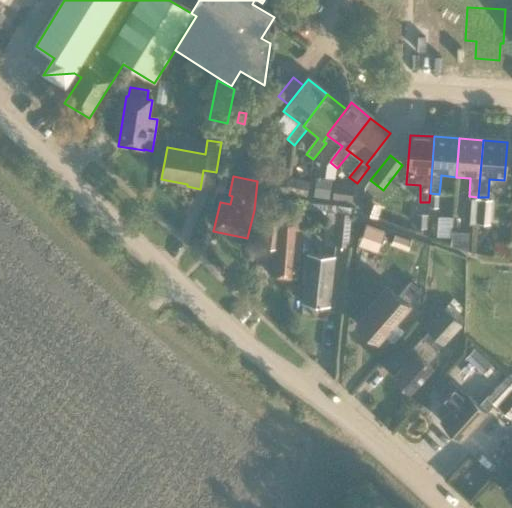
[(285,194),(287,181),(273,179),(271,193),(285,194)]
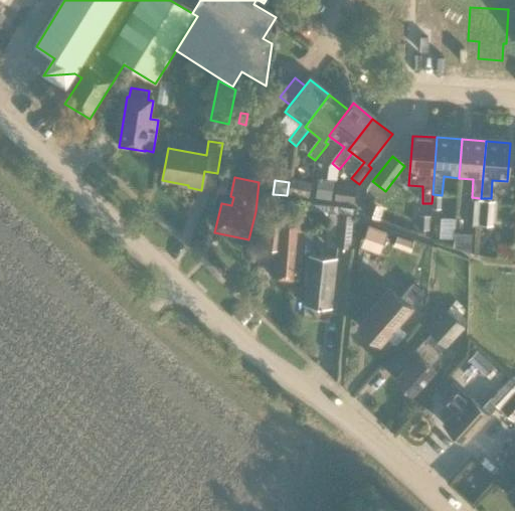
[(319,181),(316,199),(332,201),(335,183),(319,181)]
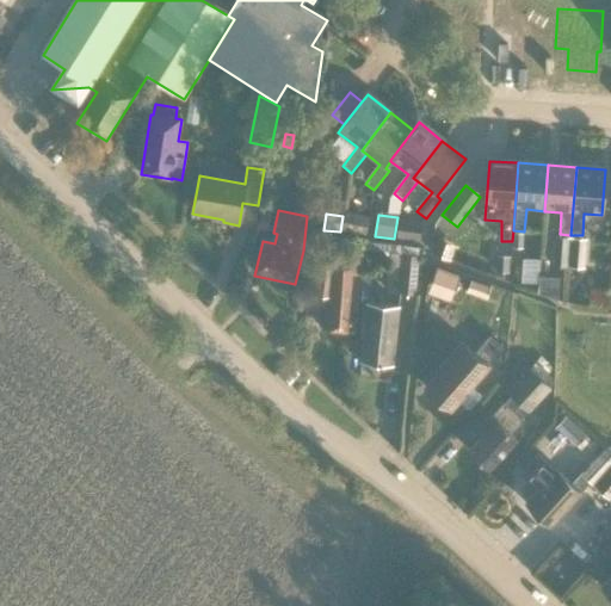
[(355,220),(351,233),(365,236),(369,222),(355,220)]
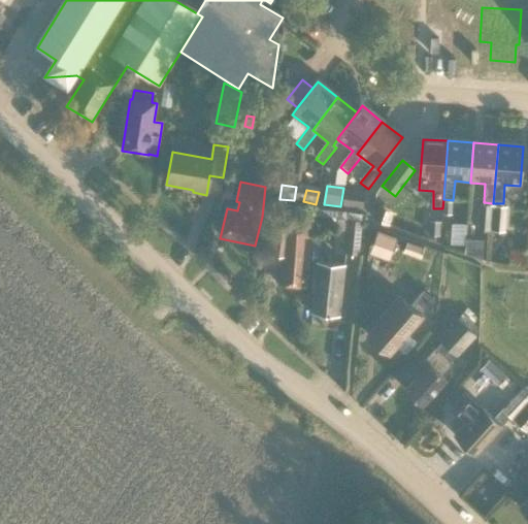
[(362,209),(364,195),(345,193),(343,207),(362,209)]
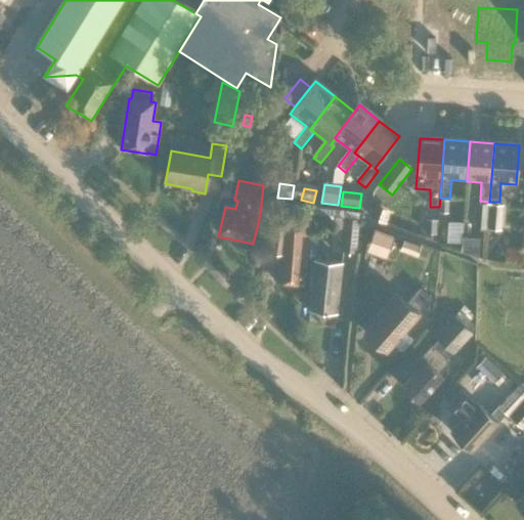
[(488,202),(480,201),(480,207),(476,206),(474,230),(486,231),(488,202)]
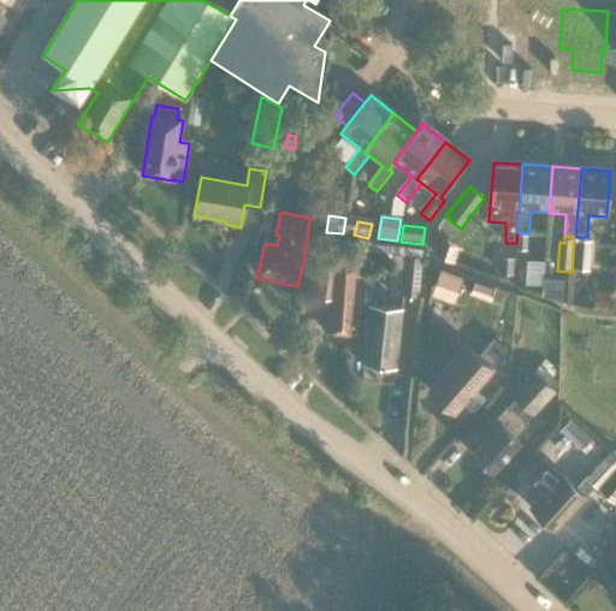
[(591,244),(586,244),(587,237),(585,237),(576,237),(574,272),(588,273),(591,244)]
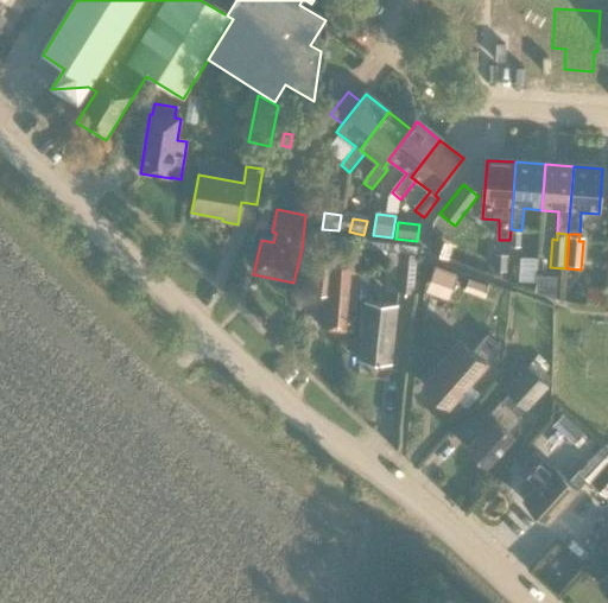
[(510,249),(519,249),(520,235),(511,235),(510,249)]
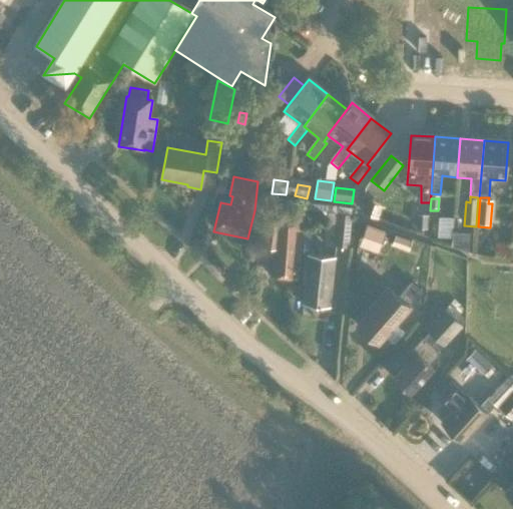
[(338,226),(336,247),(348,248),(351,216),(327,213),(326,225),(338,226)]
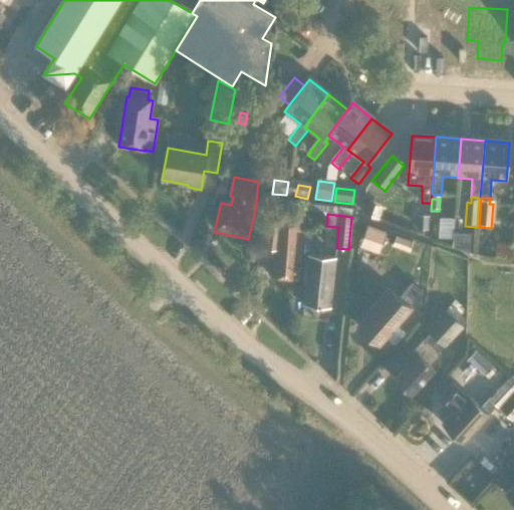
[(428,232),(429,218),(418,217),(417,231),(428,232)]
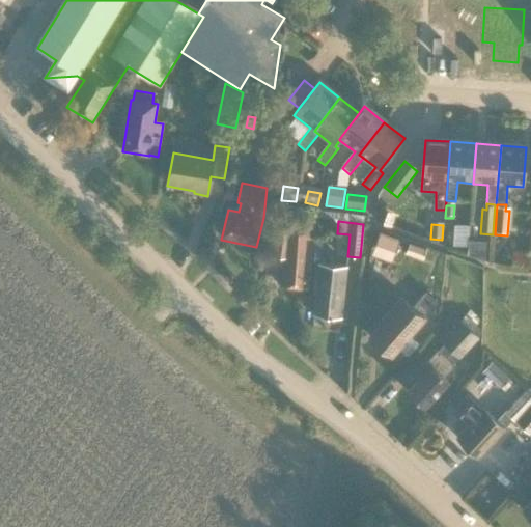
[(457,225),(455,245),(468,246),(469,226),(457,225)]
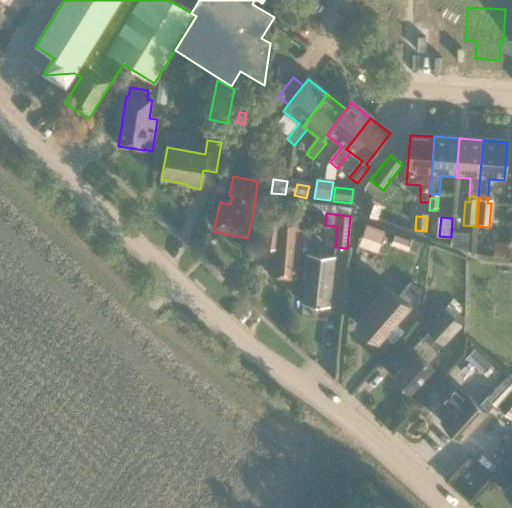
[(301,227),(287,225),(267,223),(263,248),(274,250),(272,260),(270,278),(297,280),(301,227)]
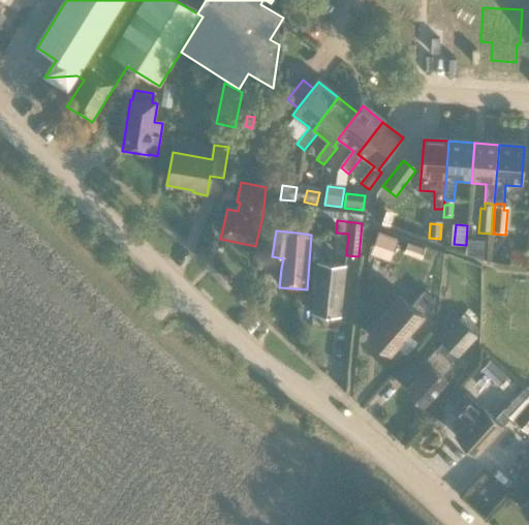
[(370,255),(391,263),(399,241),(378,234),(370,255)]
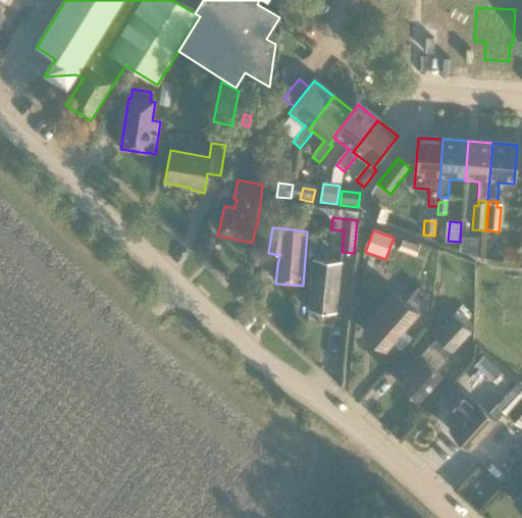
[(403,241),(399,252),(416,258),(420,247),(403,241)]
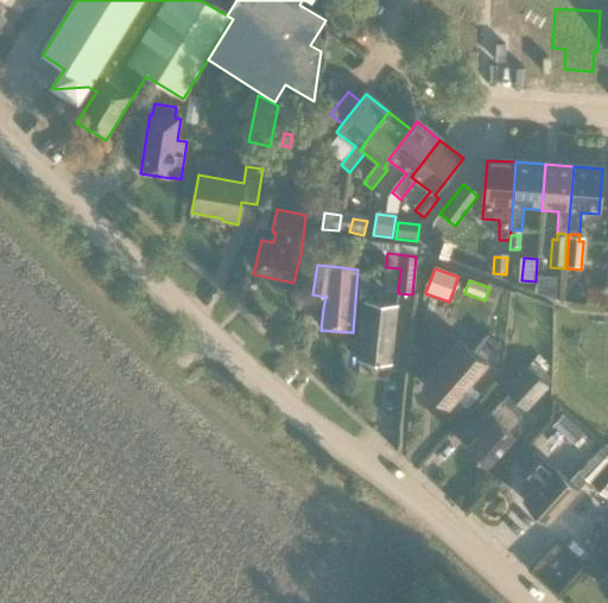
[(358,362),(391,365),(398,306),(363,303),(358,362)]
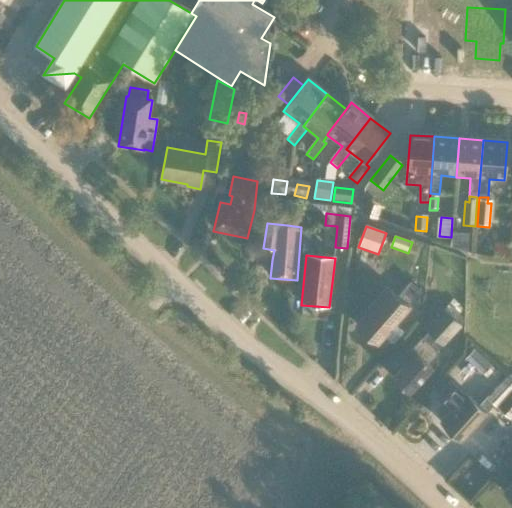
[(397,298),(387,289),(365,314),(366,315),(357,327),(378,345),(423,293),(411,283),(397,298)]
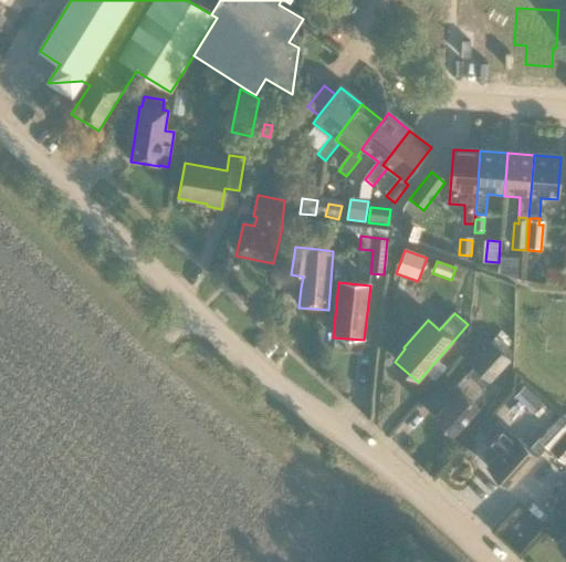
[(447,407),(435,419),(452,436),(478,409),(472,403),(510,362),(490,344),(470,365),(474,368),(467,377),(467,376),(456,388),(454,387),(441,402),(447,407)]
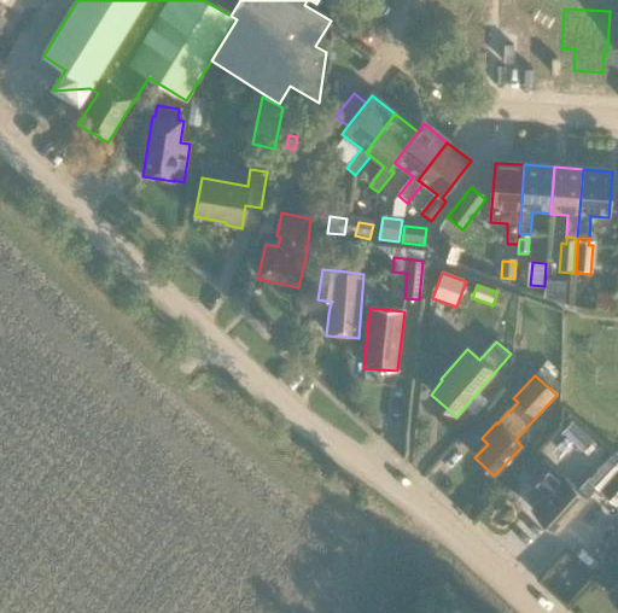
[(576,422),(565,435),(584,453),(595,441),(576,422)]
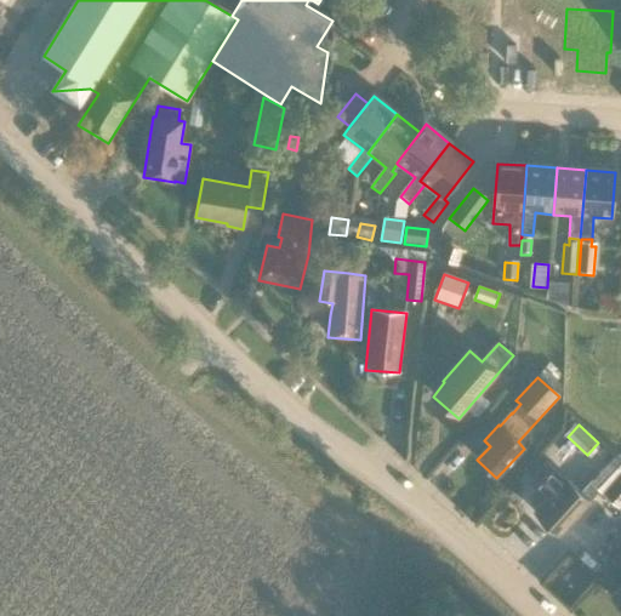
[(546,465),(530,483),(547,500),(534,514),(559,537),(590,503),(590,502),(599,491),(619,509),(620,506),(620,457),(617,456),(593,483),(592,482),(580,494),(565,480),(564,482),(546,465)]
